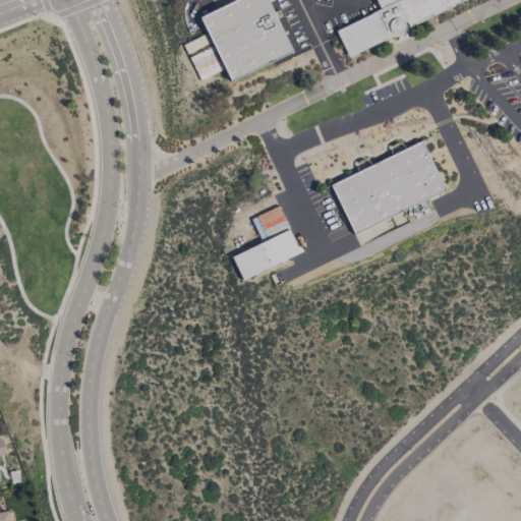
[(199,17),(235,0),(266,0),(291,51),(230,80),(199,17)]
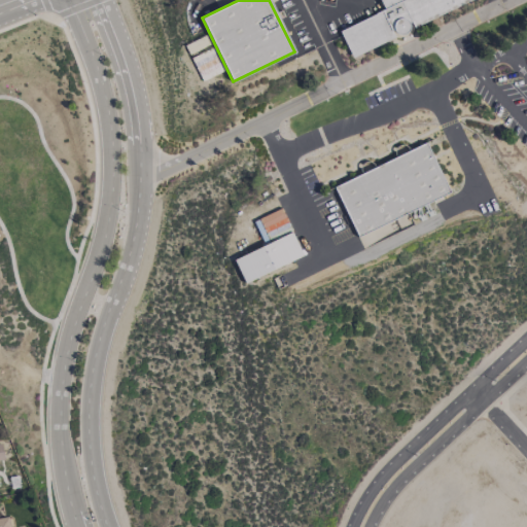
[(380,0),(385,9),(341,31),(354,58),(472,0),(380,0)]
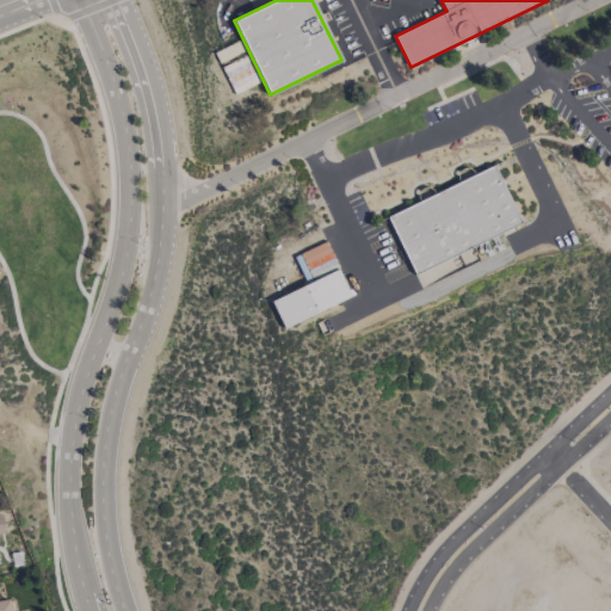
[(233,93),(258,84),(251,63),(239,68),(236,61),(223,66),(233,93)]
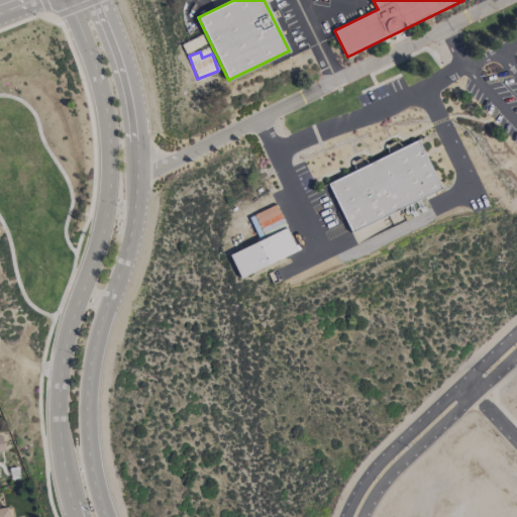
[(329,182),(352,232),(444,189),(420,138),(329,182)]
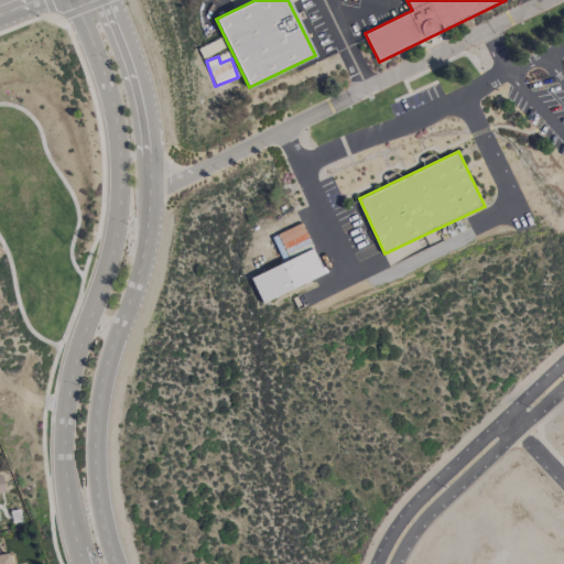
[(251,278),(312,248),(324,273),(262,303),(251,278)]
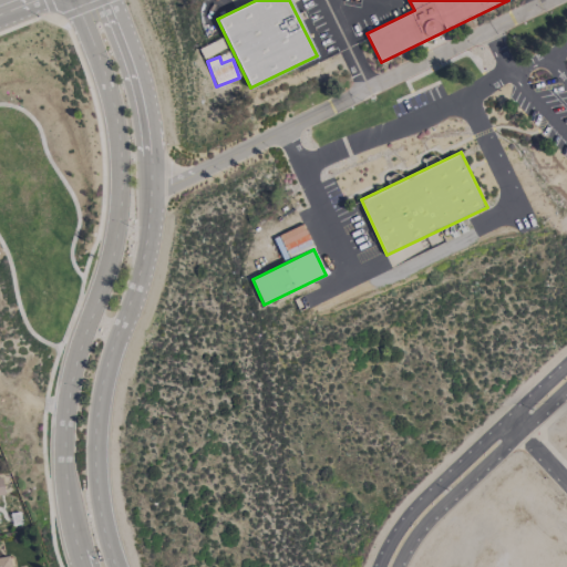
[(0,566),(11,566),(10,556),(0,556),(0,566)]
